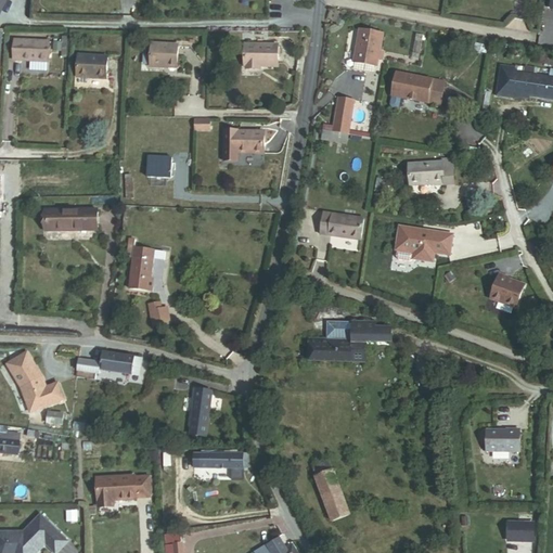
[(381,33),(358,28),(352,60),(375,64),(376,56),(381,56),(382,51),(377,50),(381,33)]
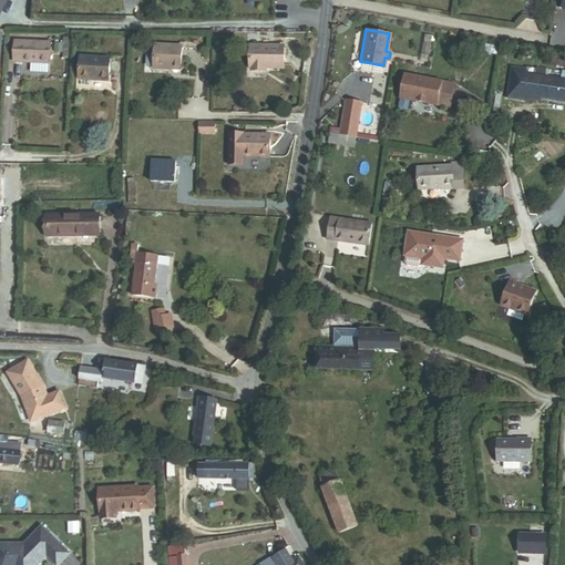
[(12,60),(47,62),(49,41),(13,39),(12,60)]
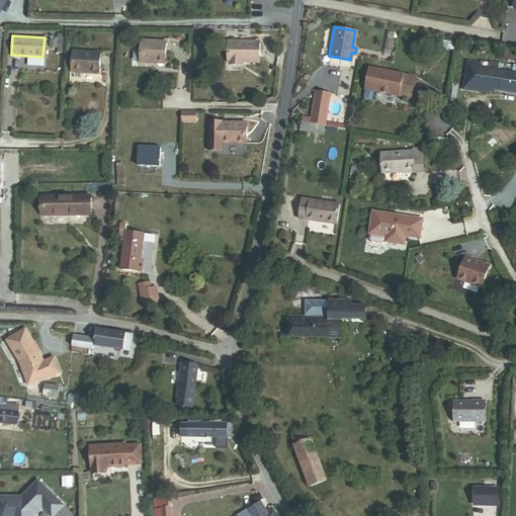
[(141,62),(163,62),(164,41),(141,40),(141,62)]
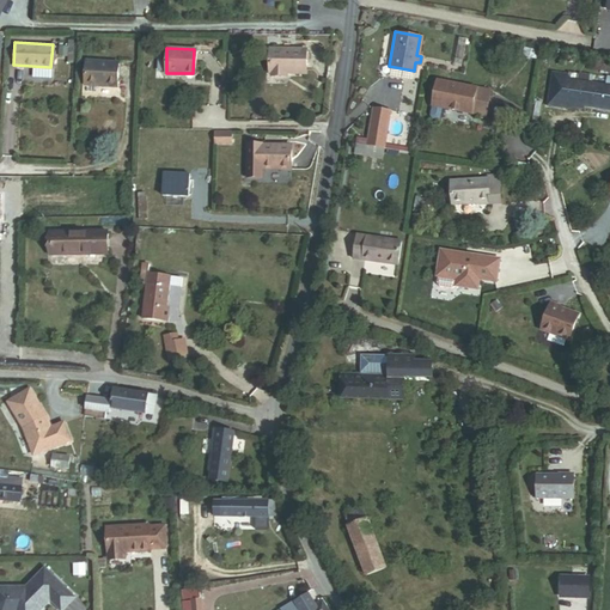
[(286,72),(305,73),(305,49),(269,49),(268,72),(272,72),(272,75),(286,75),(286,72)]
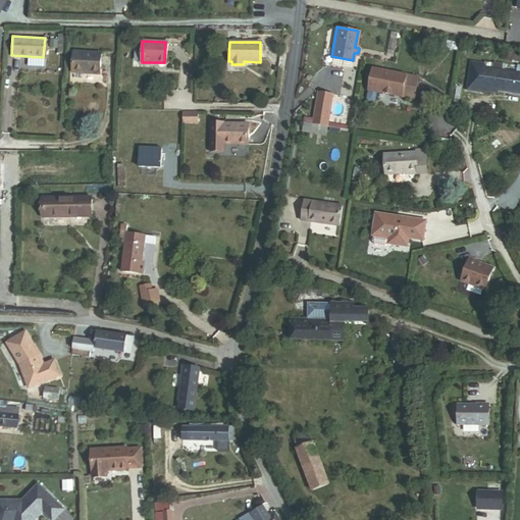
[(87,72),(99,73),(100,53),(73,51),(71,67),(88,68),(87,72)]
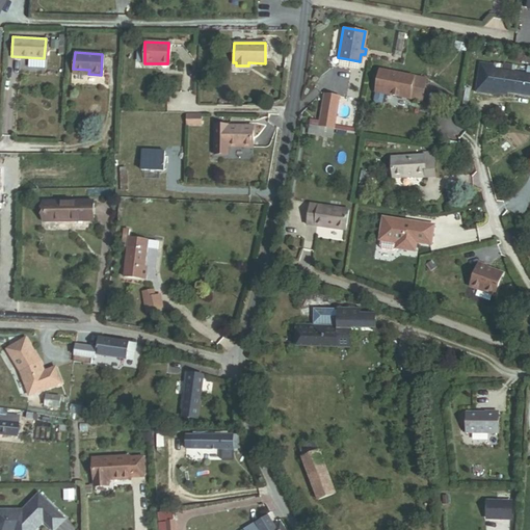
[(493,63),(478,60),(474,89),(495,93),(496,90),(529,96),(529,64),(526,64),(524,72),(513,71),(514,65),(512,65),(512,63),(502,61),(502,63),(493,61),(493,63)]
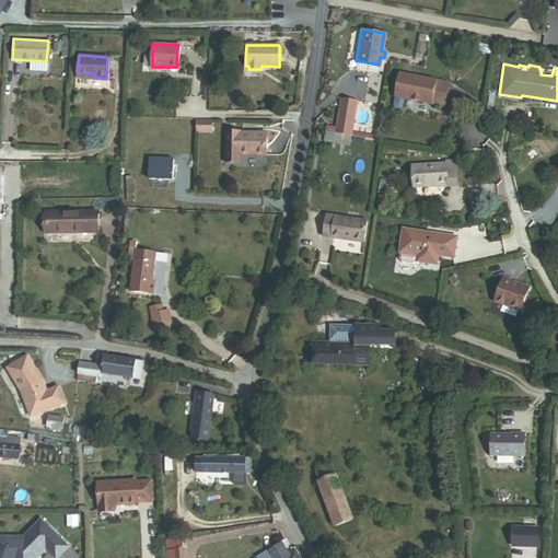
[(402,100),(440,106),(444,83),(397,74),(393,99),(391,107),(393,109),(397,111),(399,108),(402,100)]
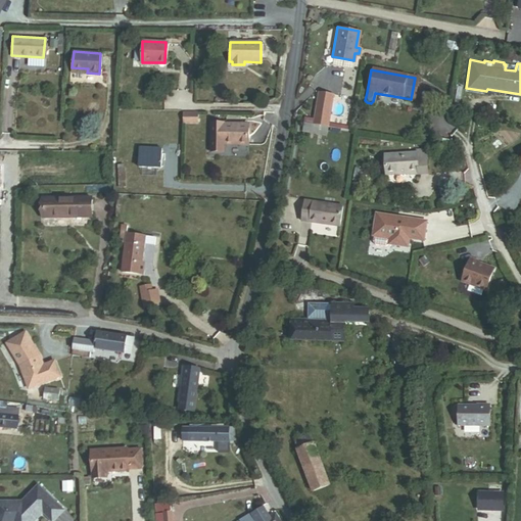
[(331,94),(317,92),(312,124),(326,126),(331,94)]
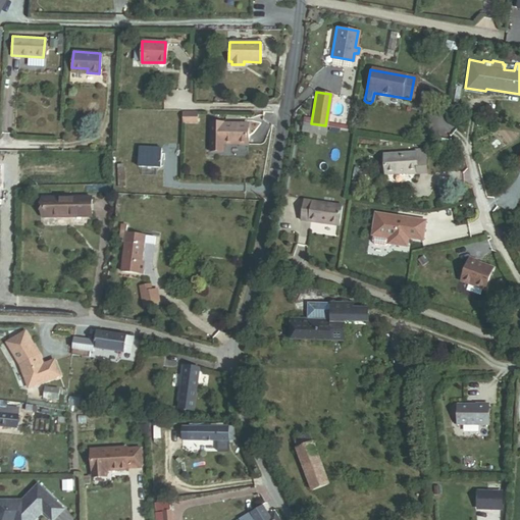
[(195,121),(195,109),(182,109),(180,120),(195,121)]
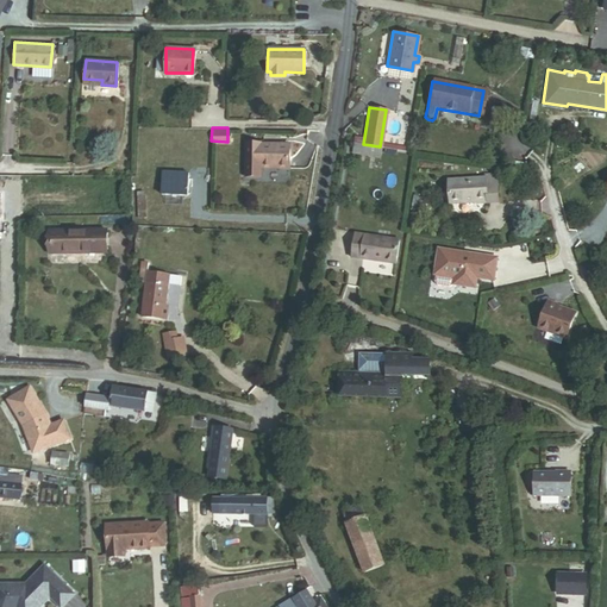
[(289,168),(289,144),(244,143),(244,175),(260,175),(260,167),(289,168)]
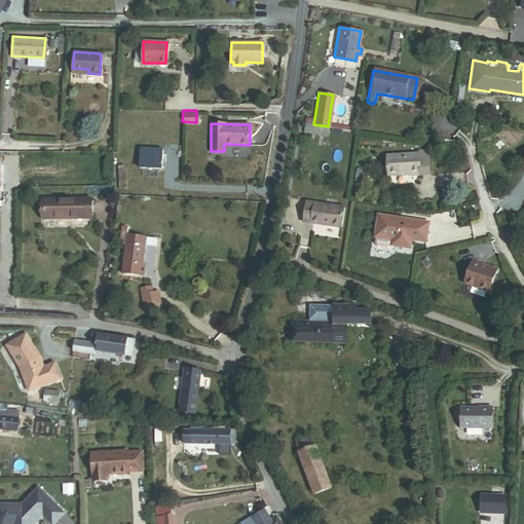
[(328,126),(313,124),(303,123),(302,131),(312,133),(311,136),(326,138),(328,126)]
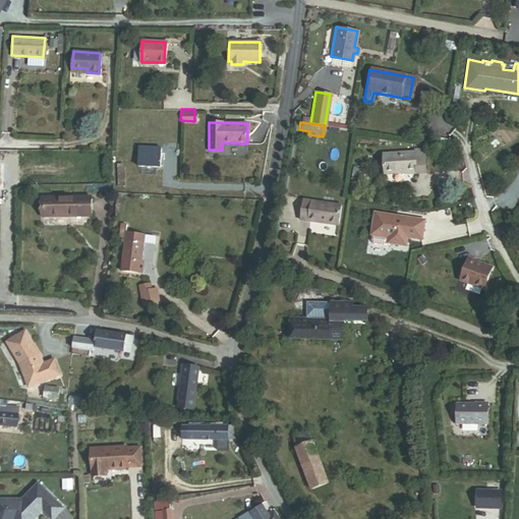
[(138,165),(159,166),(160,147),(138,146),(138,165)]
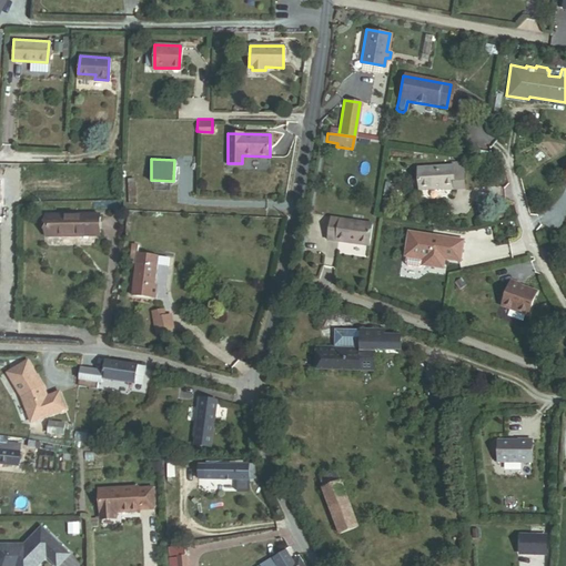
[(454,189),(463,188),(461,162),(448,163),(448,167),(415,169),(417,191),(443,189),(443,192),(454,192),(454,189)]
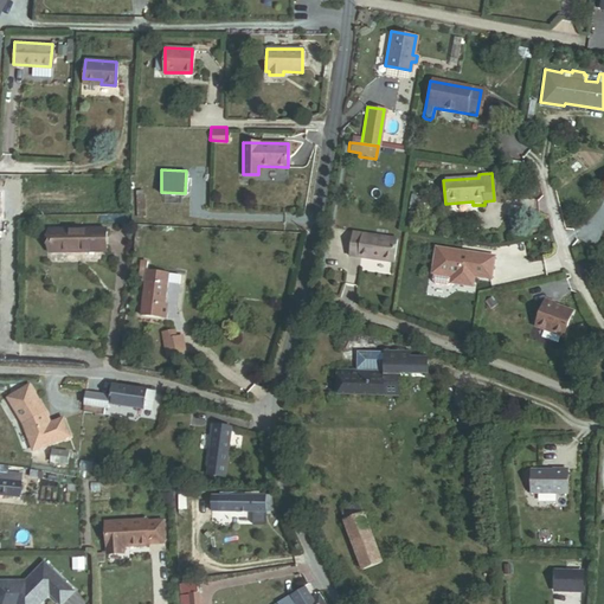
[(139,216),(146,216),(143,193),(136,194),(139,216)]
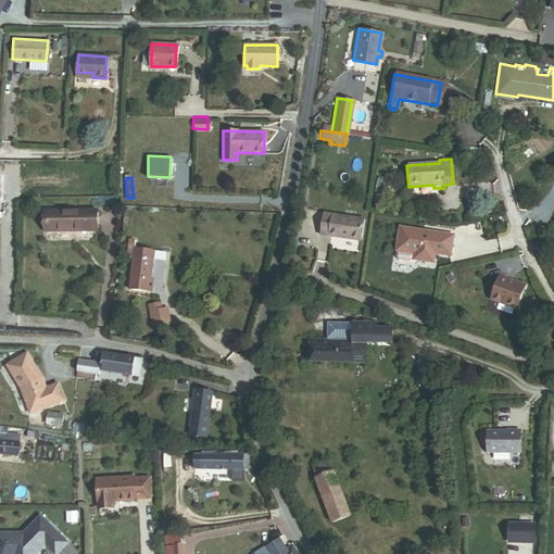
[(45,230),(96,229),(96,211),(45,211),(45,230)]
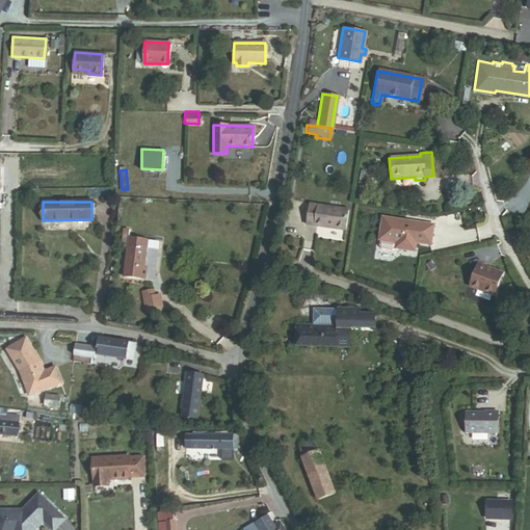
[(305,226),(343,232),(346,210),(308,205),(305,226)]
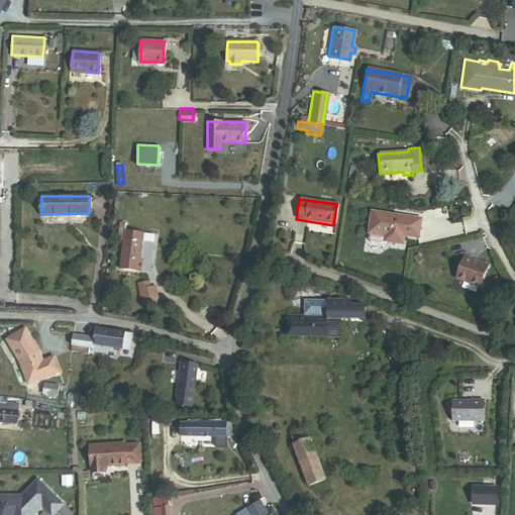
[(367,237),(369,240),(381,241),(383,239),(401,242),(403,234),(417,236),(420,217),(371,209),(367,231),(368,231),(367,237)]
